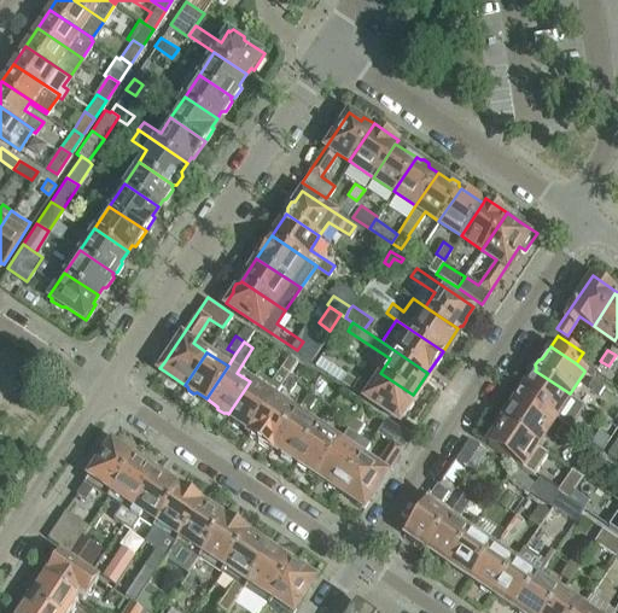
[(251,428),(273,396),(280,384),(281,384),(289,372),(298,358),(289,352),(270,380),(257,373),(251,381),(250,381),(228,414),(251,428)]
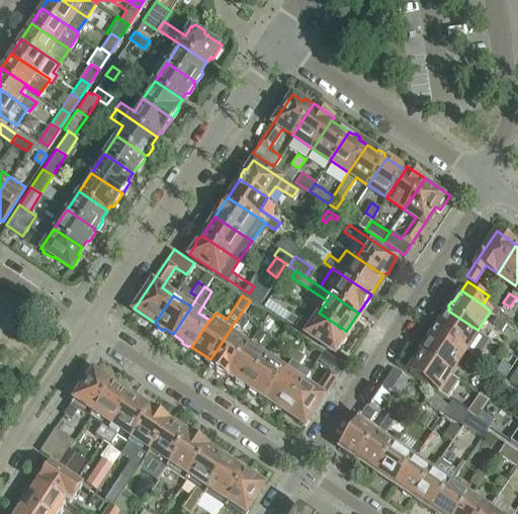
[(500,308),(487,298),(483,305),(490,311),(490,312),(496,315),(500,308)]
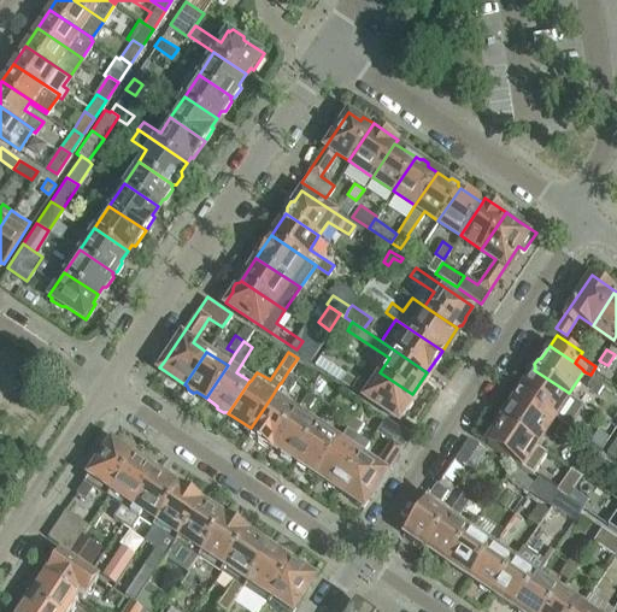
[(526,382),(518,393),(553,417),(553,416),(562,421),(568,424),(583,402),(569,393),(534,370),(533,372),(529,372),(526,378),(526,382)]
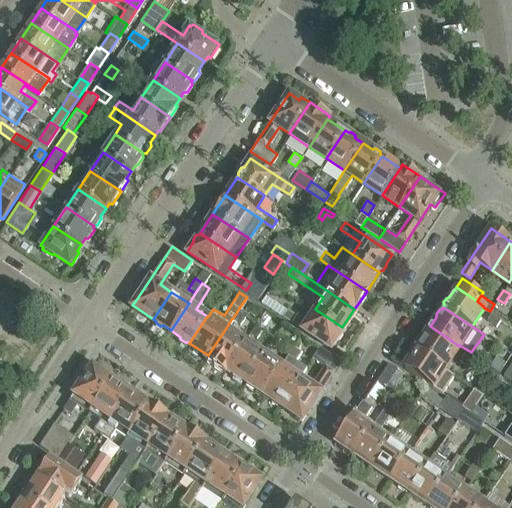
[(240,322),(246,312),(239,308),(233,318),(240,322)]
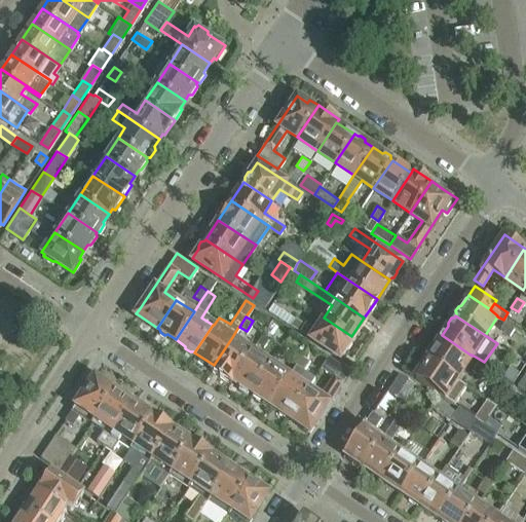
[(351,336),(324,318),(315,330),(295,317),(290,325),(338,357),(345,346),(347,345),(351,340),(350,338),(351,336)]
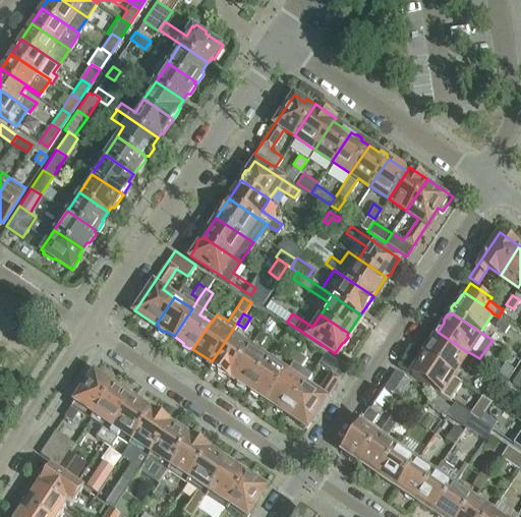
[(505,330),(509,323),(499,317),(495,324),(505,330)]
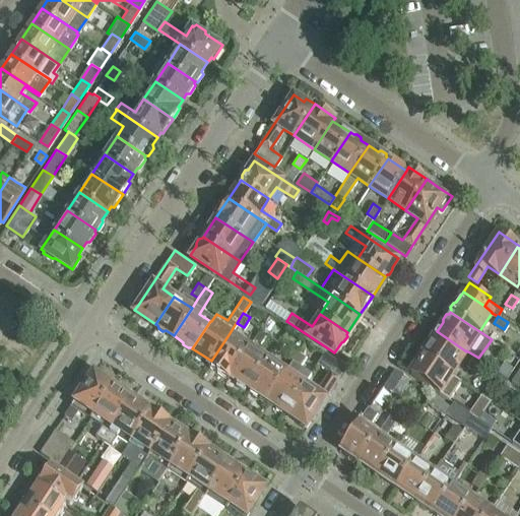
[(260,341),(266,333),(259,328),(253,337),(260,341)]
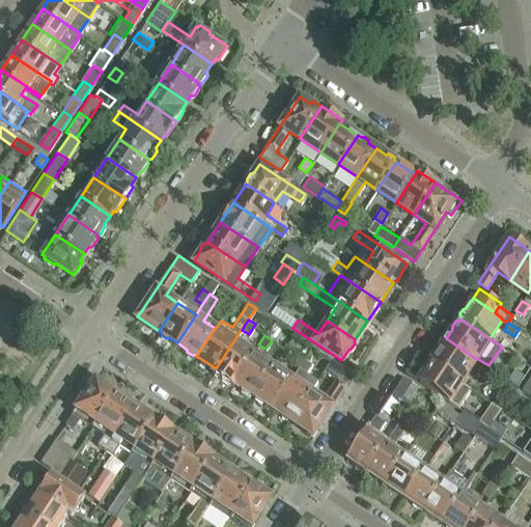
[(476,359),(446,338),(439,351),(435,352),(431,356),(432,359),(431,361),(462,380),(476,359)]
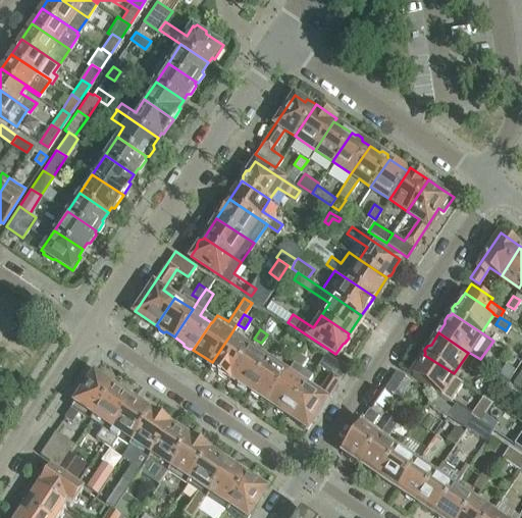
[(228,378),(231,375),(250,348),(230,334),(212,362),(209,366),(228,378)]
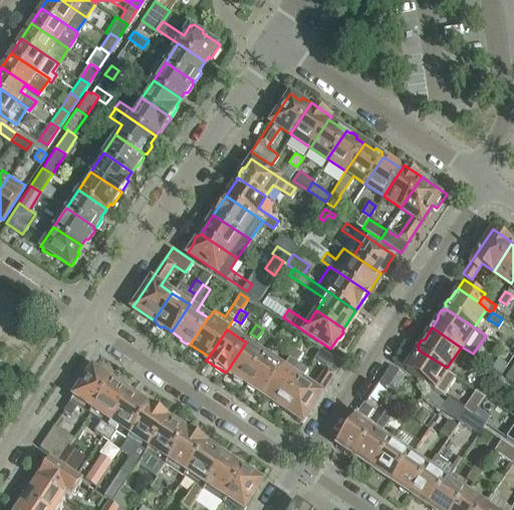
[(288,355),(295,345),(288,341),(281,351),(288,355)]
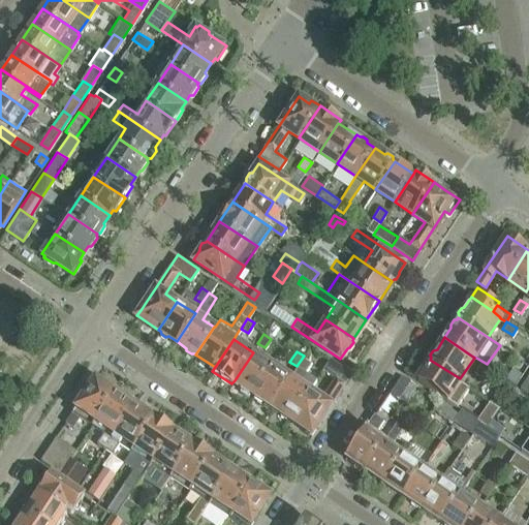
[(252,392),(271,364),(253,352),(235,380),(252,392)]
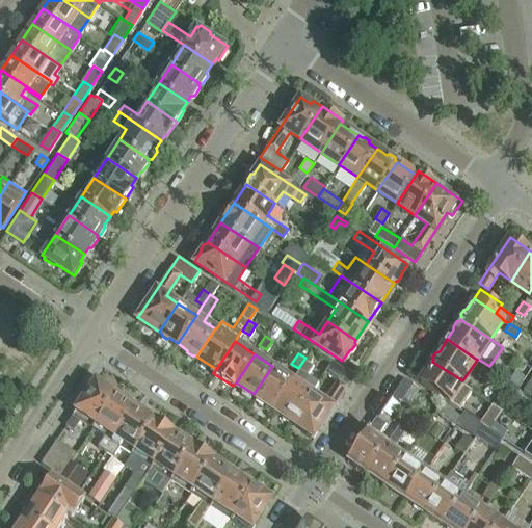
[(307,373),(313,363),(306,358),(298,368),(307,373)]
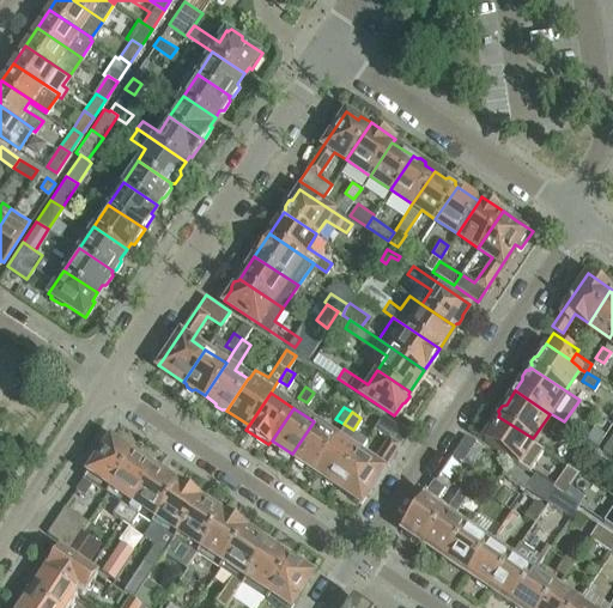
[(362,500),(408,430),(383,413),(374,427),(388,437),(372,461),(358,451),(337,484),(362,500)]
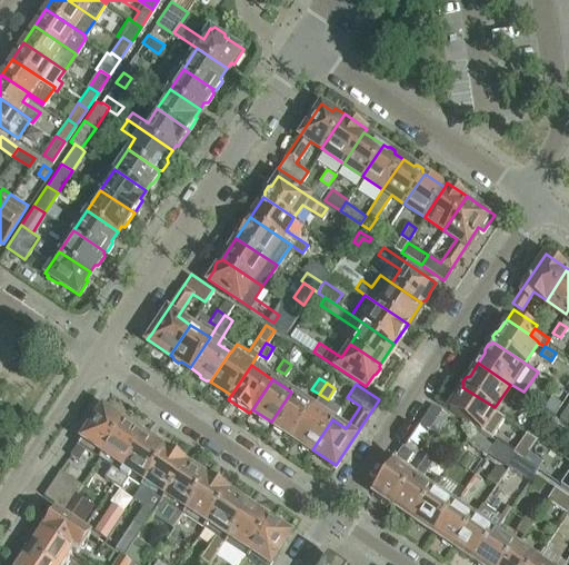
[(495,407),(462,387),(460,389),(457,390),(453,395),(455,398),(448,408),(480,429),(491,437),(506,415),(495,407)]
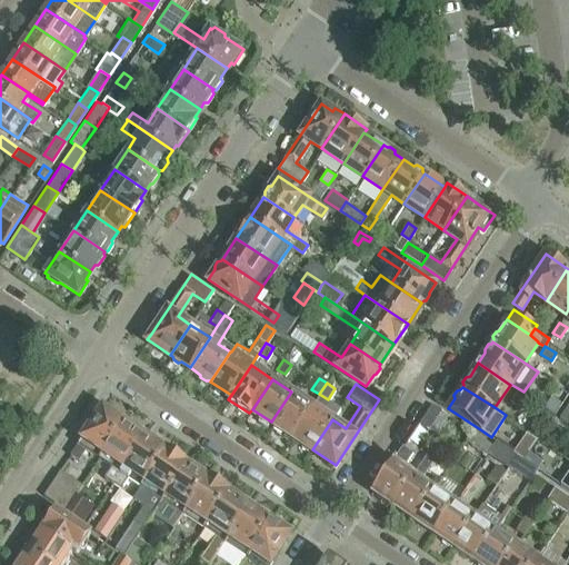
[(291,436),(311,406),(291,392),(271,422),(273,424),(275,426),(280,430),(283,430),(291,436)]
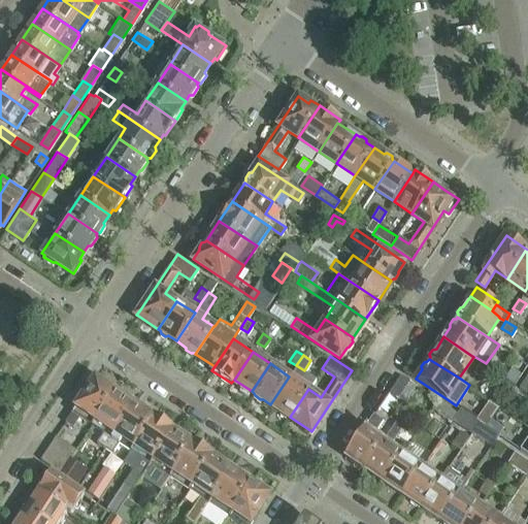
[(483,377),(488,370),(477,364),(473,370),(483,377)]
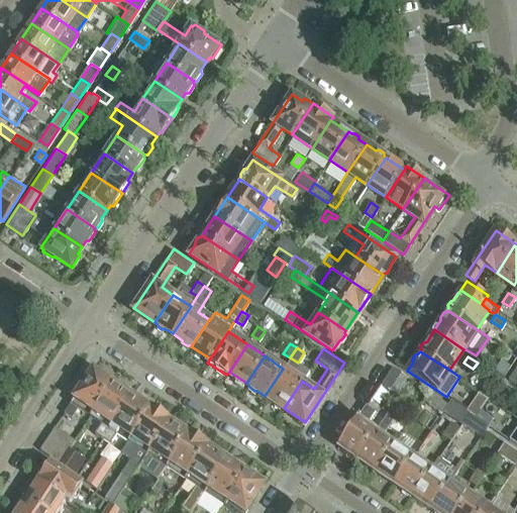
[(510,364),(501,357),(494,368),(503,374),(510,364)]
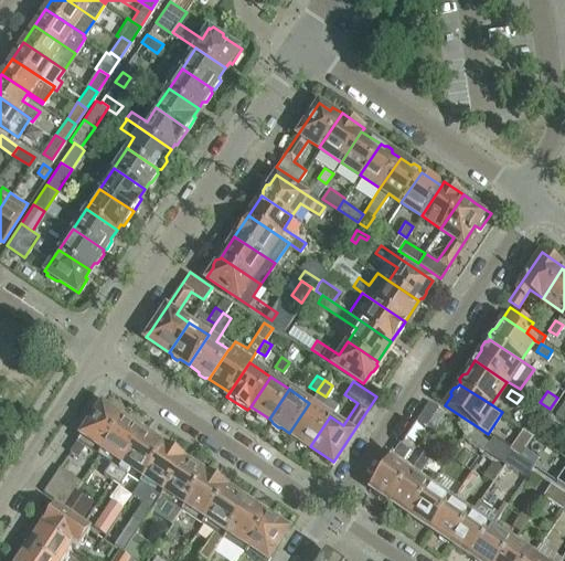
[(564,419),(564,416),(564,398),(555,412),(564,419)]
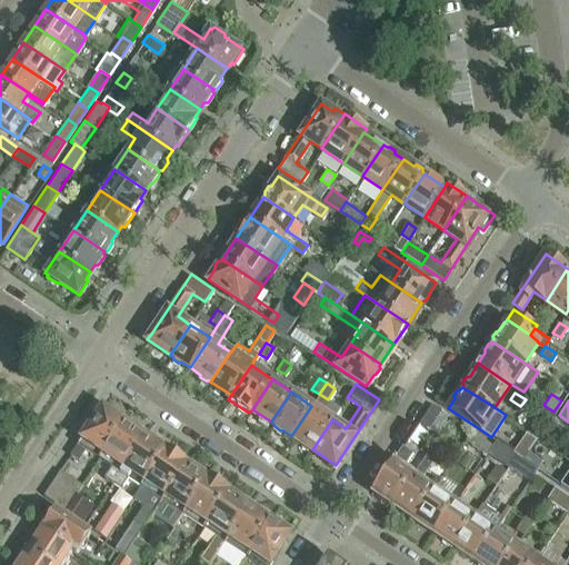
[(428,434),(442,410),(431,404),(408,438),(415,443),(422,432),(428,434)]
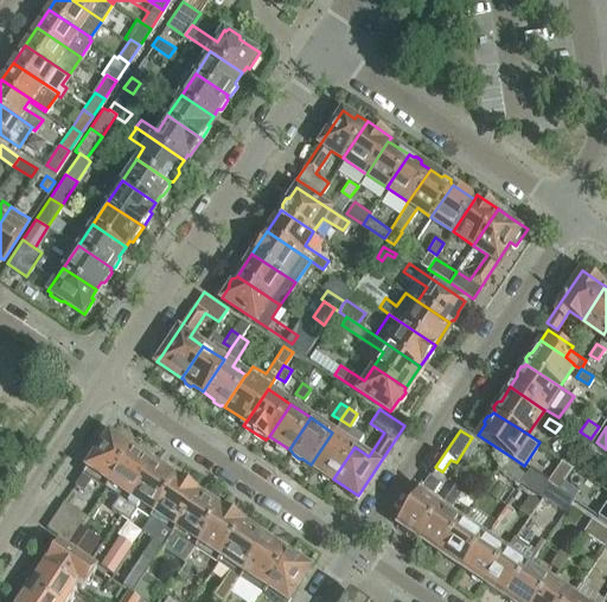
[(107,485),(132,447),(127,444),(127,441),(122,439),(119,439),(109,431),(75,482),(83,488),(93,476),(107,485)]
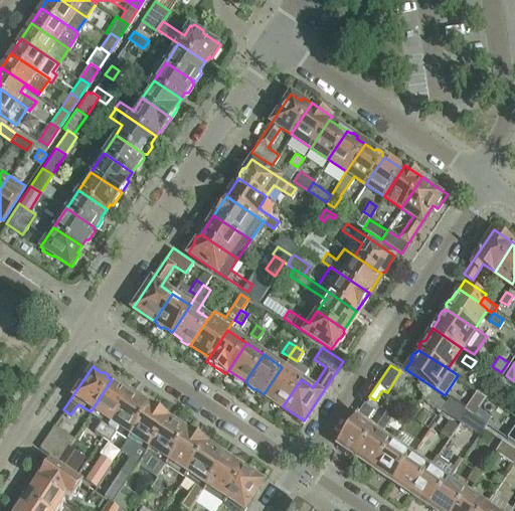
[(283,406),(301,379),(282,367),(264,394),(275,401),(275,403),(279,406),(281,405),(283,406)]
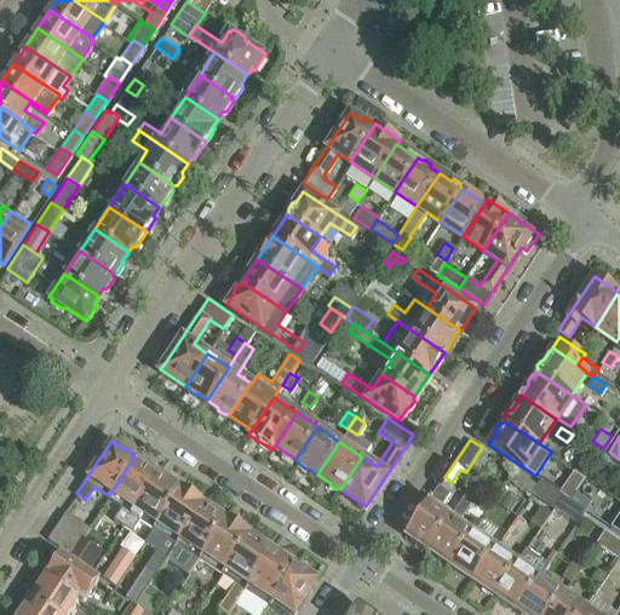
[(122,524),(158,472),(135,457),(109,495),(122,505),(114,518),(122,524)]
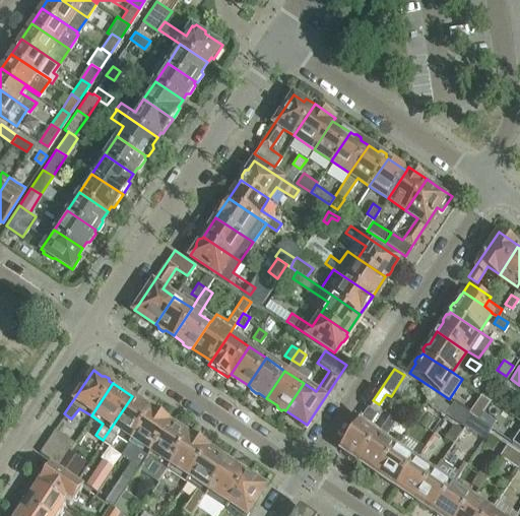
[(451,405),(437,395),(432,392),(426,401),(444,414),(451,405)]
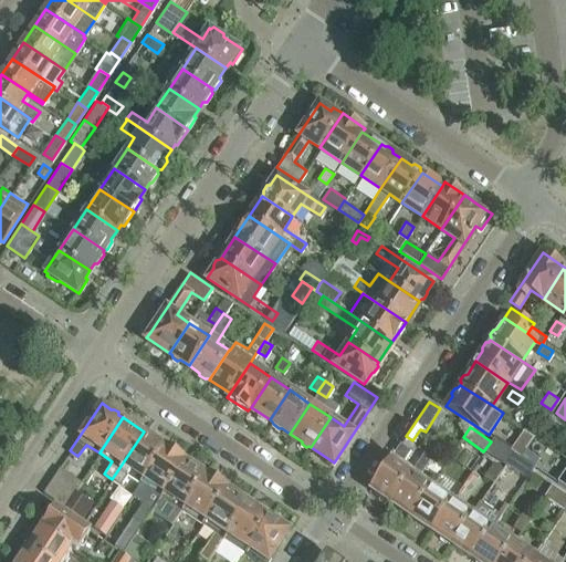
[(520,455),(533,435),(524,429),(510,448),(514,450),(520,455)]
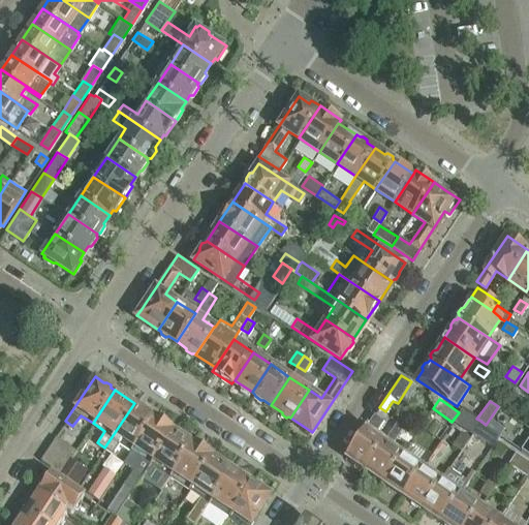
[(131,448),(155,413),(144,406),(143,408),(134,403),(104,448),(112,453),(120,440),(131,448)]
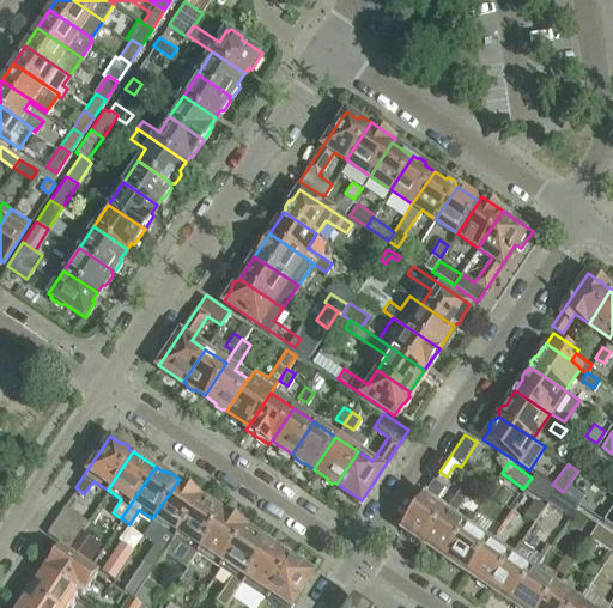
[(157,560),(200,497),(201,494),(190,487),(189,484),(187,481),(183,481),(180,479),(152,518),(153,520),(144,535),(155,542),(144,559),(153,566),(157,560)]
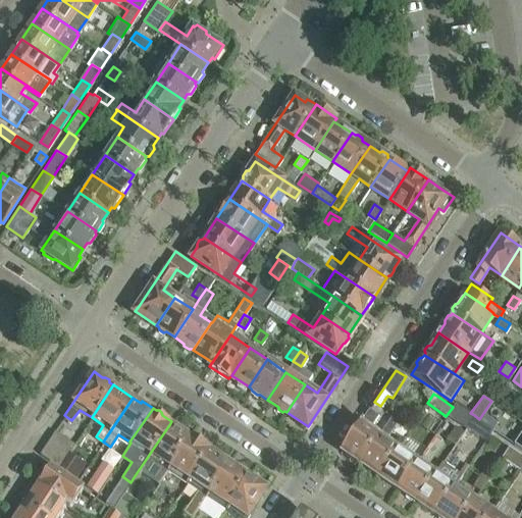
[(351,435),(342,450),(360,462),(379,432),(370,426),(378,414),(369,408),(362,419),(361,419),(350,435),(351,435)]
